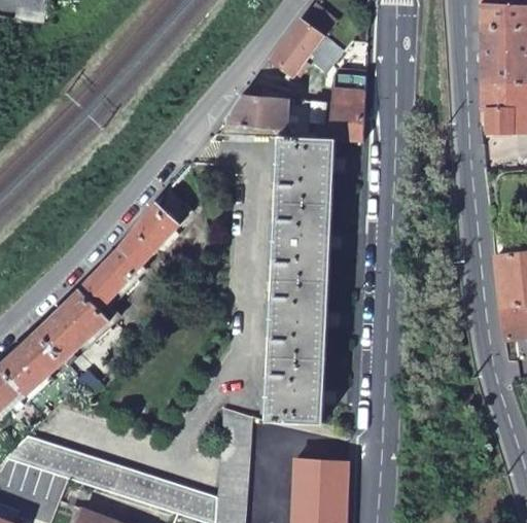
[(14,0),(13,9),(41,14),(43,0),(14,0)]
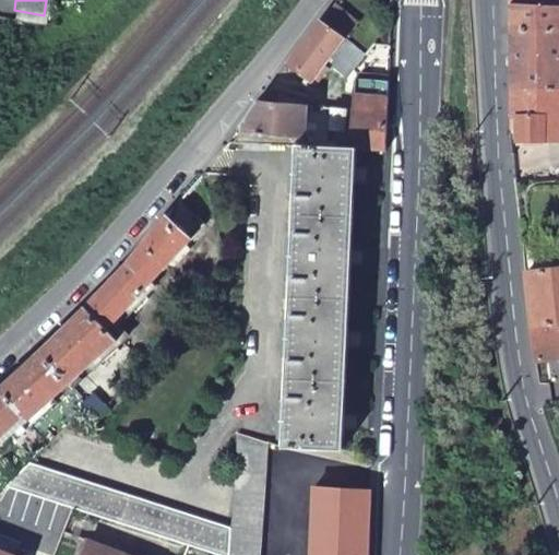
[(368,10),(355,0),(337,0),(332,8),(357,25),(368,10)]
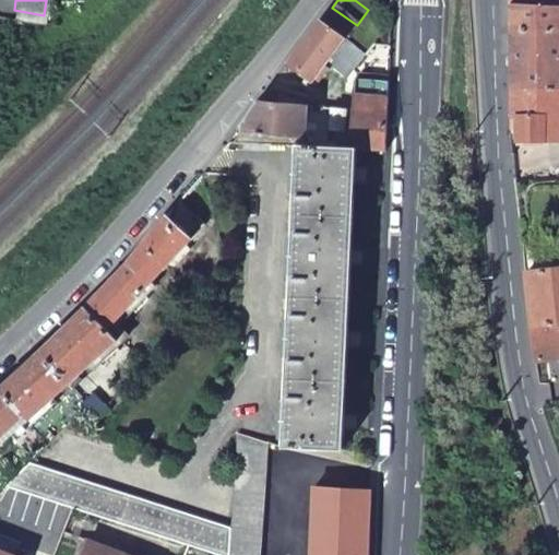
[(507,0),(509,39),(558,37),(558,12),(546,13),(545,4),(558,4),(558,0),(507,0)]
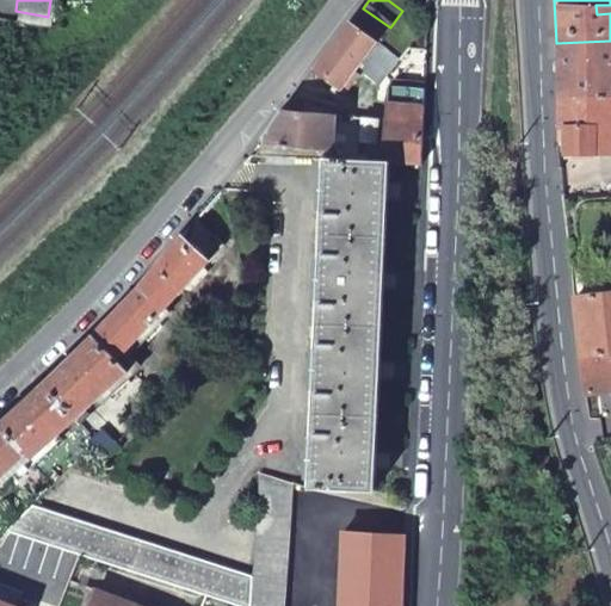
[(316,68),(343,90),(390,28),(363,8),(316,68)]
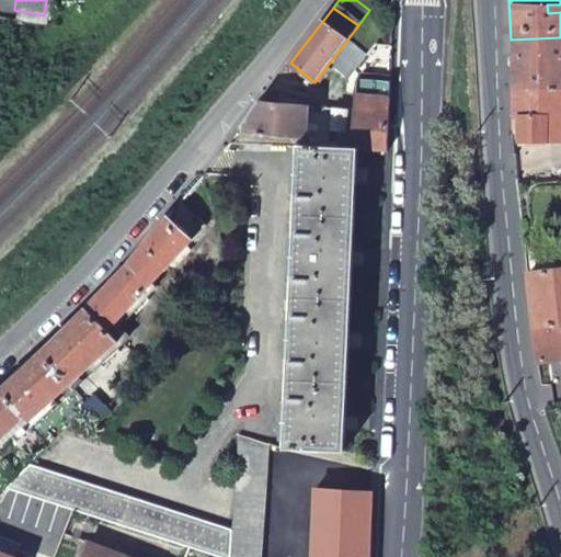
[(560,37),(511,40),(512,95),(560,93),(560,37)]
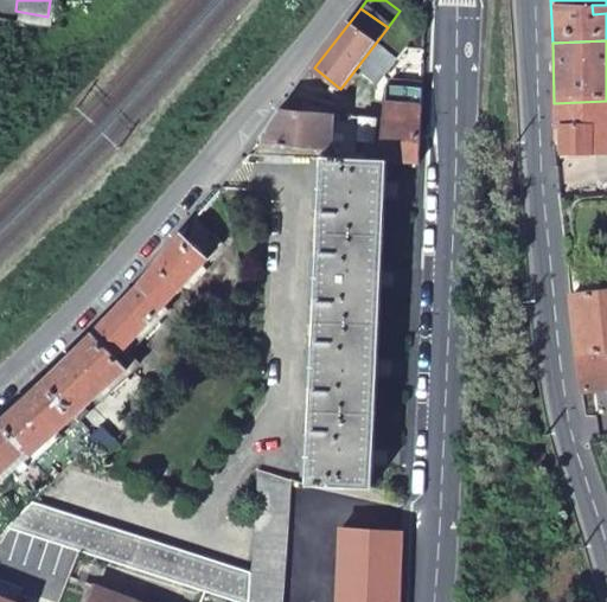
[(359,132),(357,159),(385,161),(420,165),(425,88),(388,85),(384,134),(359,132)]
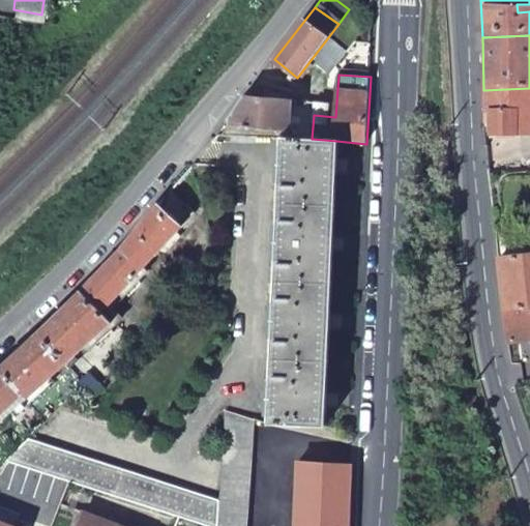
[(529,88),(483,90),(484,116),(493,116),(494,140),(529,139),(529,88)]
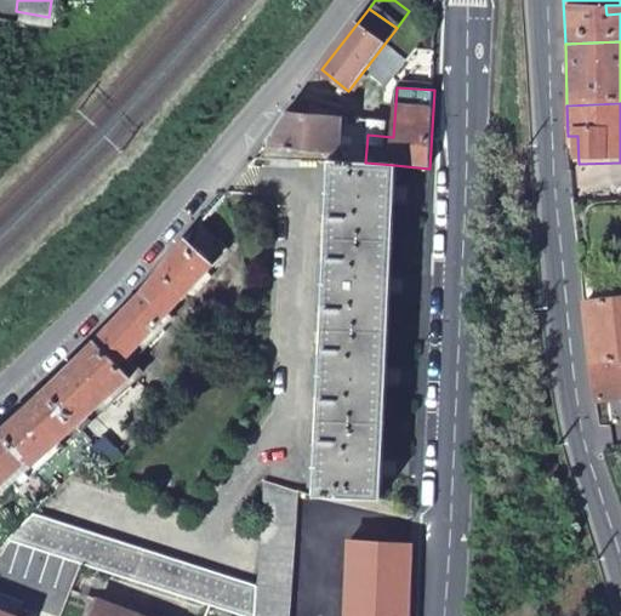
[(289,112),(268,138),(271,147),(335,153),(335,160),(365,163),(368,135),(342,132),(343,115),(289,112)]
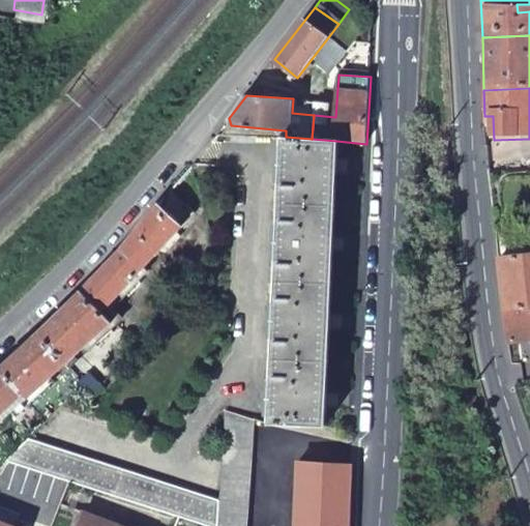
[(286,137),(278,136),(265,424),(322,441),(336,141),(312,139),(286,137)]
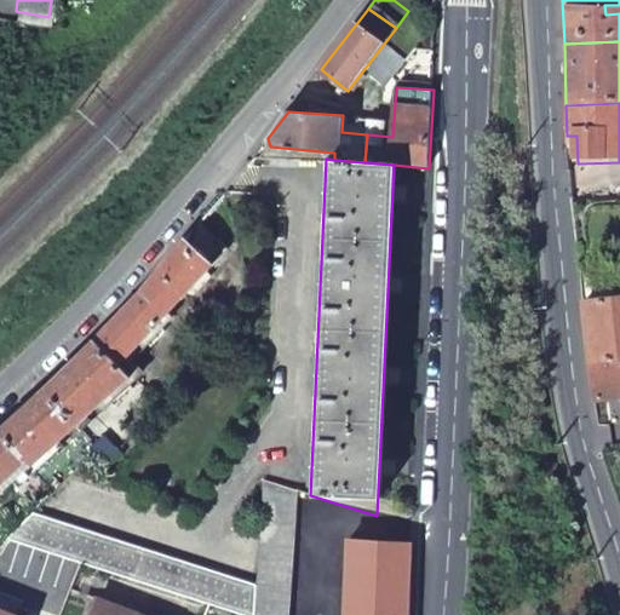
[(212,259),(183,234),(145,277),(95,333),(121,358),(212,259)]
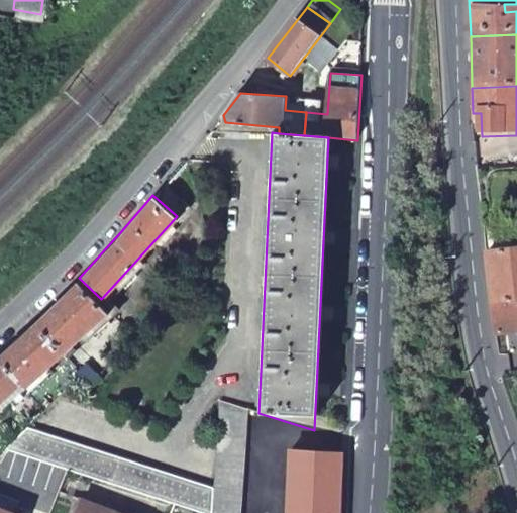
[(516,249),(471,259),(480,308),(479,309),(486,341),(516,334),(516,249)]
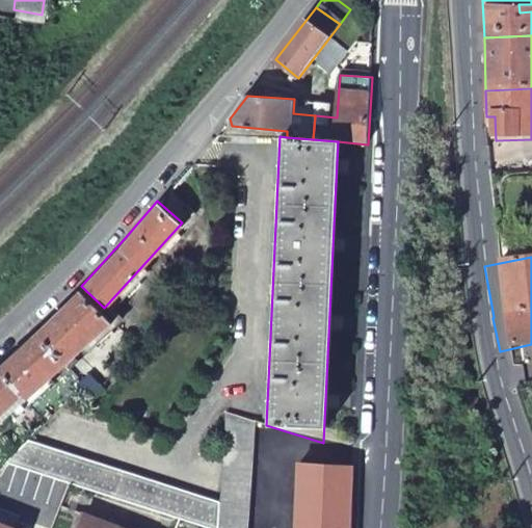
[(70,361),(112,316),(104,308),(81,286),(40,328),(70,361)]
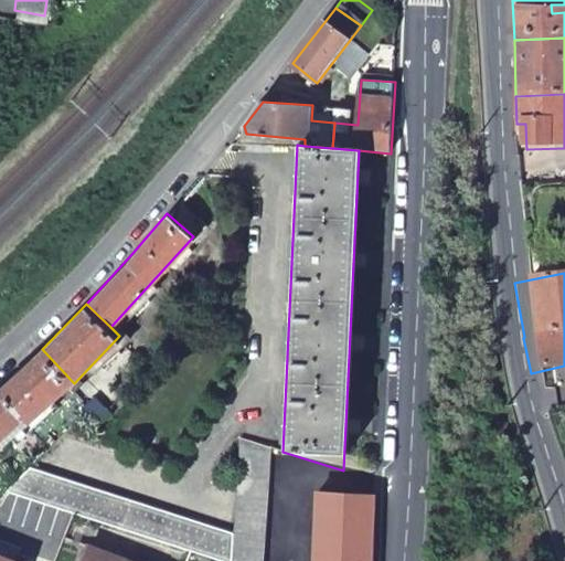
[(28,416),(34,424),(74,383),(42,349),(1,389),(28,416)]
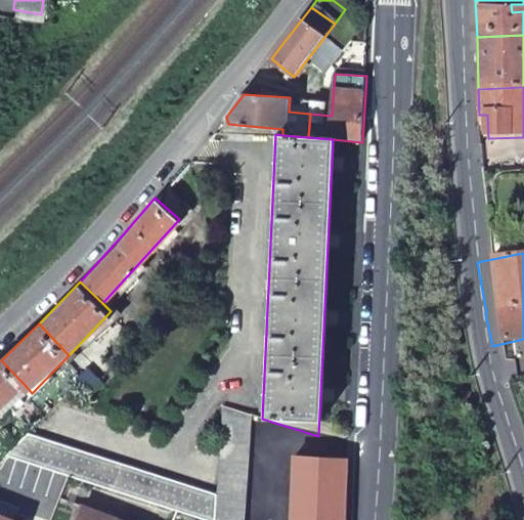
[(0,409),(26,386),(1,360),(0,360),(0,409)]
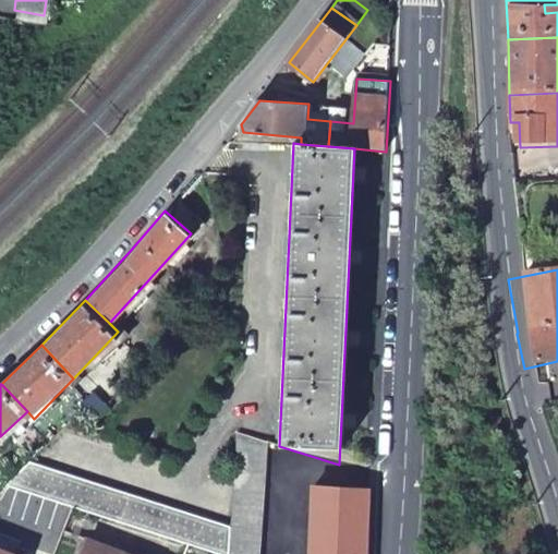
[(84,402),(86,405),(97,418),(107,409),(101,402),(93,394),(84,402)]
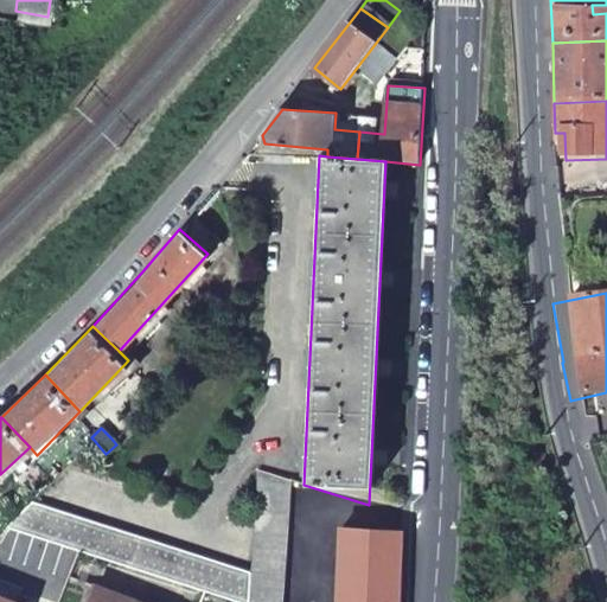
[(243,601),(275,601),(288,480),(254,469),(247,568),(243,601)]
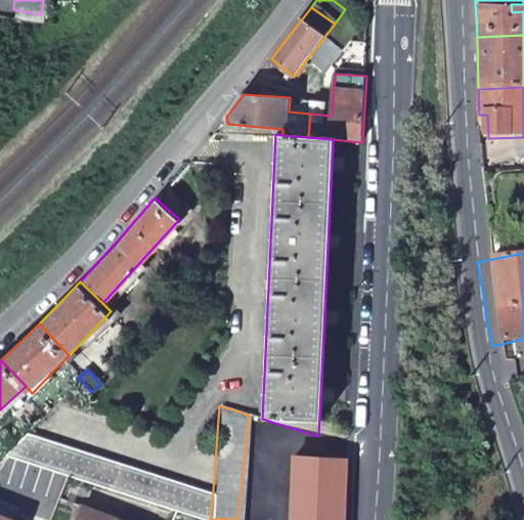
[(17,457),(205,519),(210,519),(213,490),(25,431),(1,452),(17,457)]
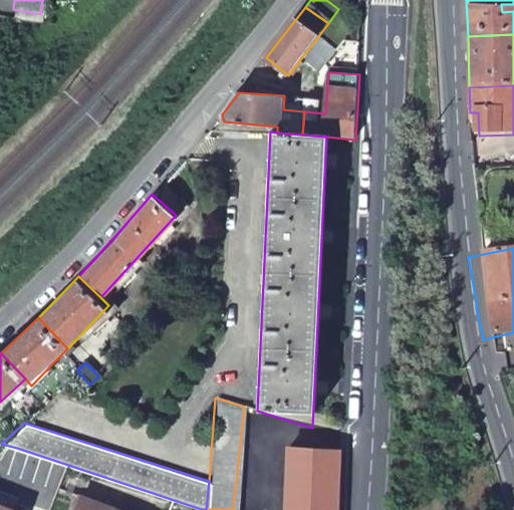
[(282,509),(312,509),(317,450),(288,447),(282,509)]
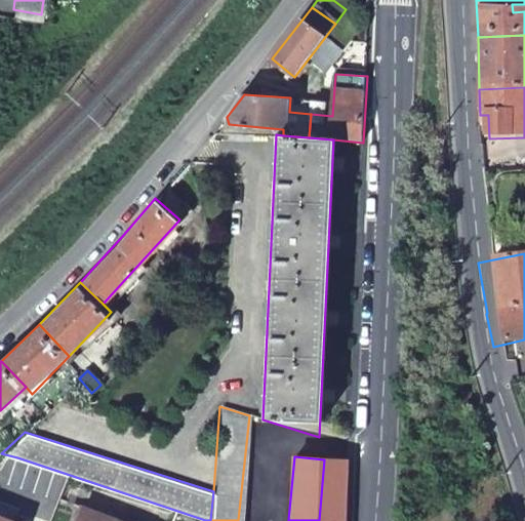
[(0,476),(46,492),(51,482),(0,465),(0,476)]
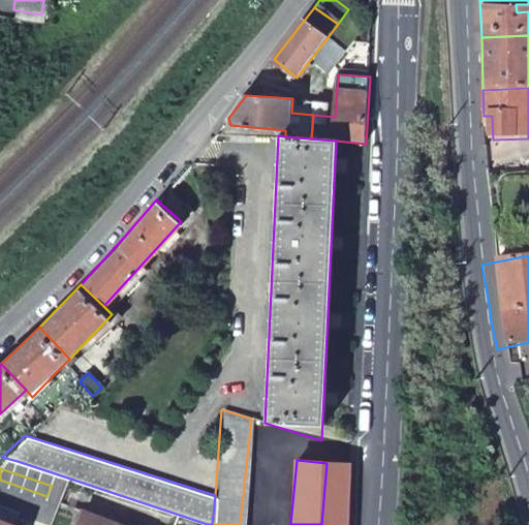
[(125,524),(80,508),(73,524),(125,524)]
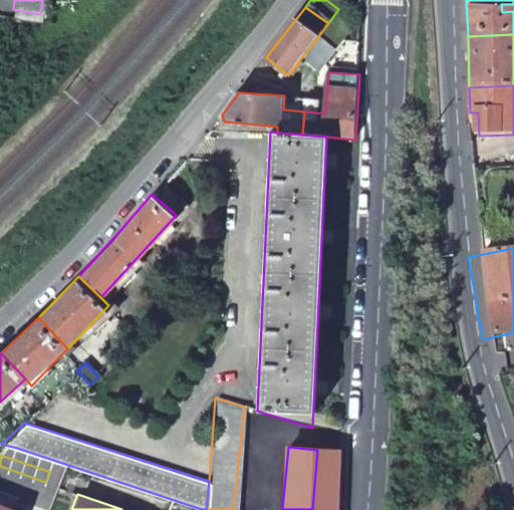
[(0,499),(0,509),(21,509),(22,508),(0,499)]
